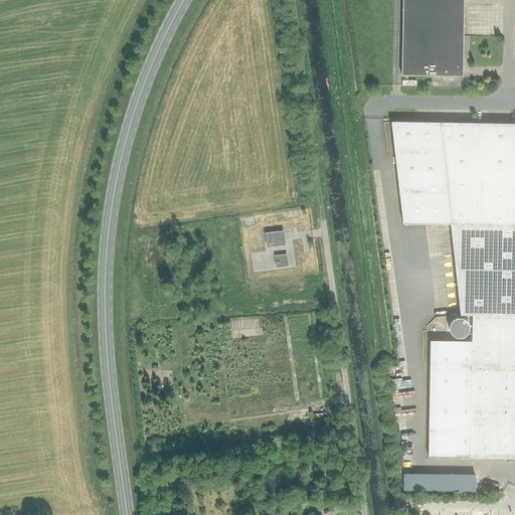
[(402,0),(401,75),(463,76),(464,0),(402,0)]
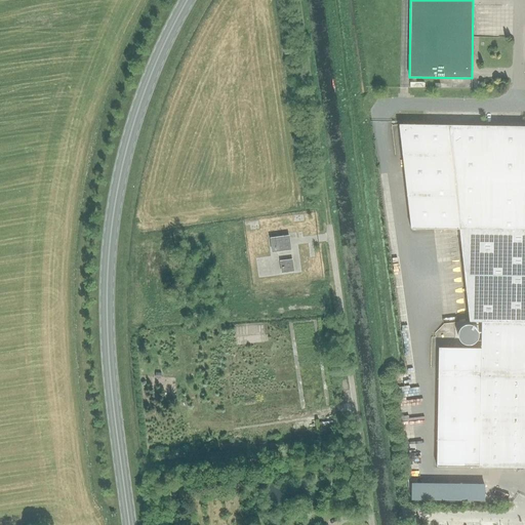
[(524,467),(524,126),(400,124),(410,229),(458,230),(469,322),(481,322),(481,349),(438,348),(436,467),(524,467)]
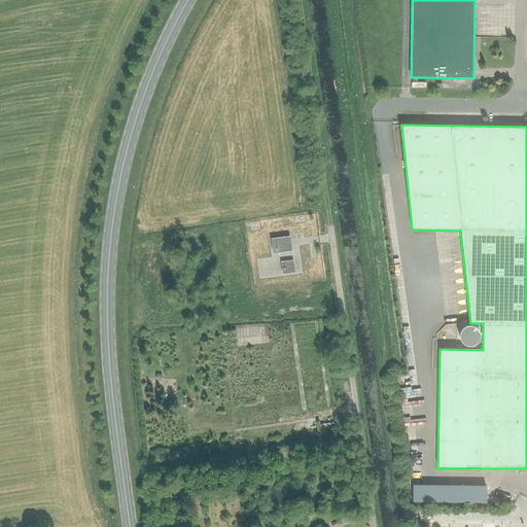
[(273,253),(291,250),(290,237),(272,239),(273,253)]
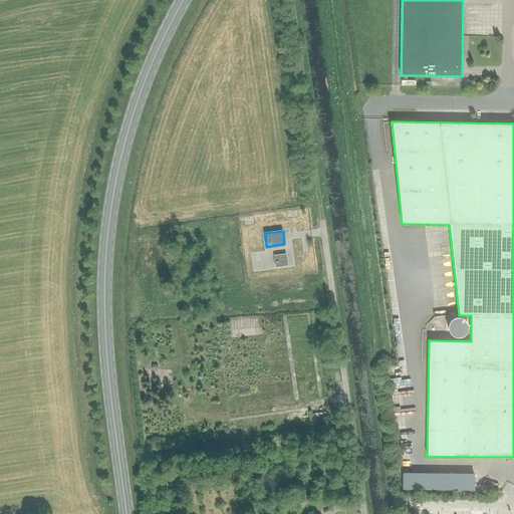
[(275,267),(287,265),(285,255),(274,256),(275,267)]
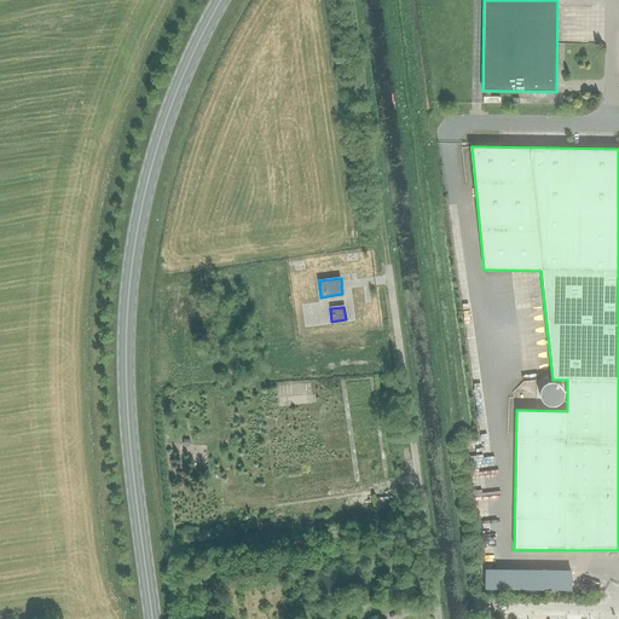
[(541,392),(541,394),(541,397),(541,399),(542,400),(543,403),(544,404),(547,405),(548,406),(550,406),(553,406),(555,406),(557,406),(559,405),(561,404),(562,403),(563,400),(565,399),(565,397),(565,394),(565,392),(565,391),(563,388),(562,387),(561,385),(559,383),(557,382),(555,382),(553,382),(550,382),(548,382),(547,383),(544,385),(543,387),(542,388),(541,391),(541,392)]
